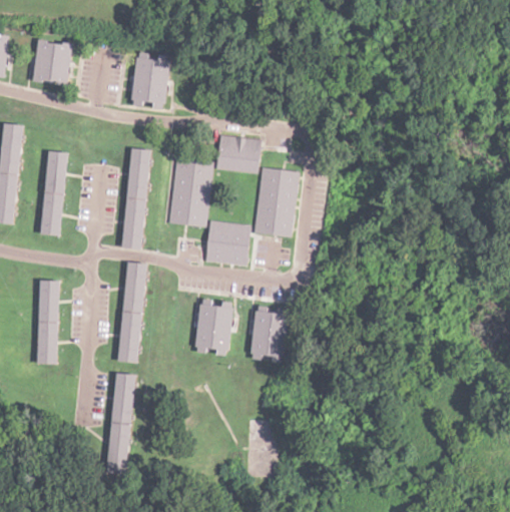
[(33,81),(67,83),(69,43),(36,41),(33,81)]
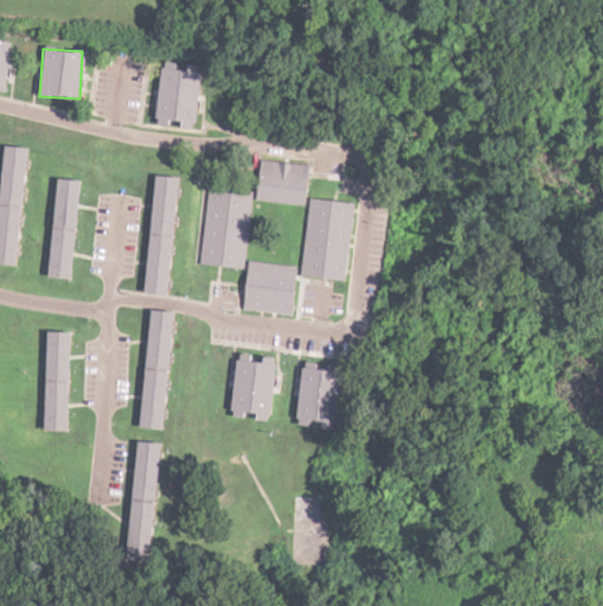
[(155,121),(197,126),(201,69),(161,64),(155,121)]
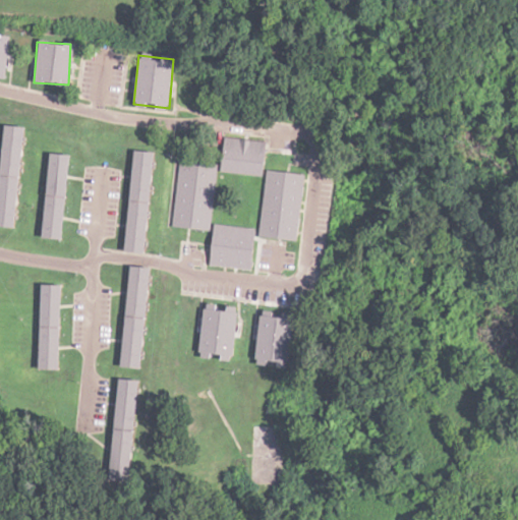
[(2,126),(0,153),(0,227),(14,228),(22,127),(2,126)]
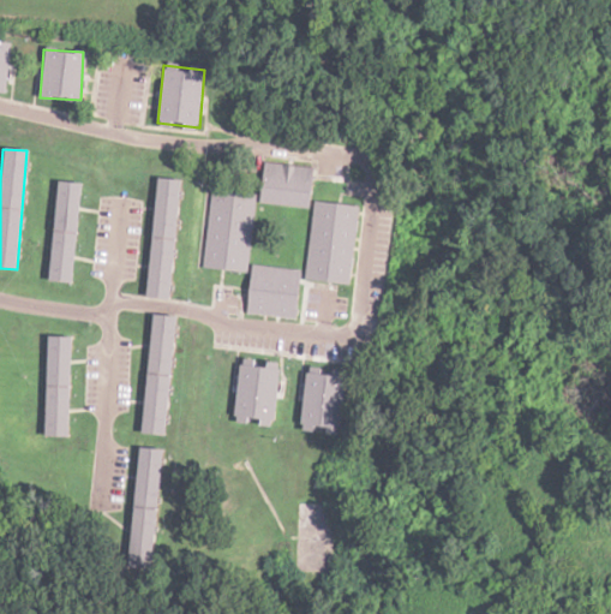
[(312,208),(306,280),(353,284),(359,206),(311,202),(313,167),(259,164),(257,204),(312,208)]
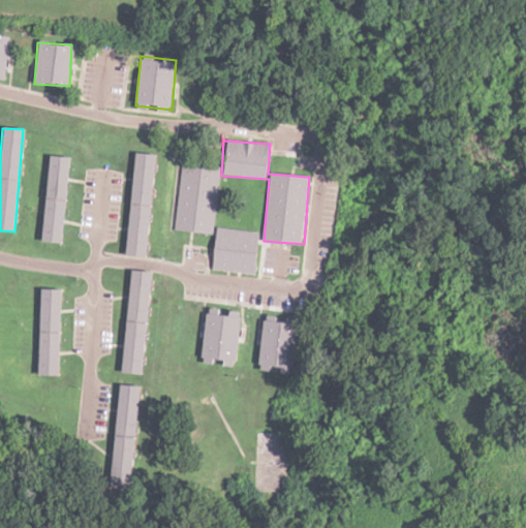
[(154,155),(132,154),(125,256),(147,258),(154,155)]
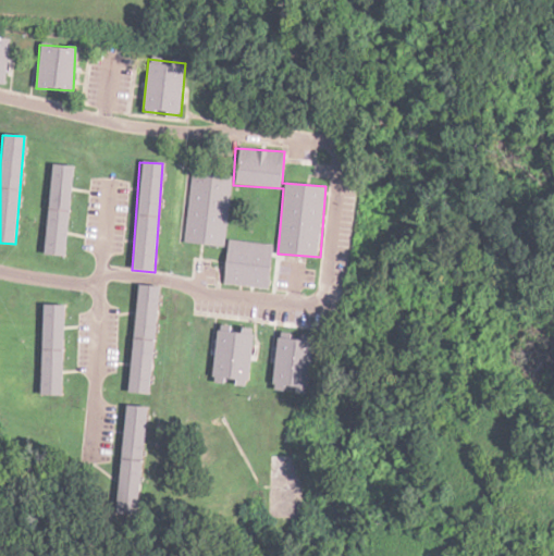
[(72,167),(50,164),(45,255),(66,257),(72,167)]
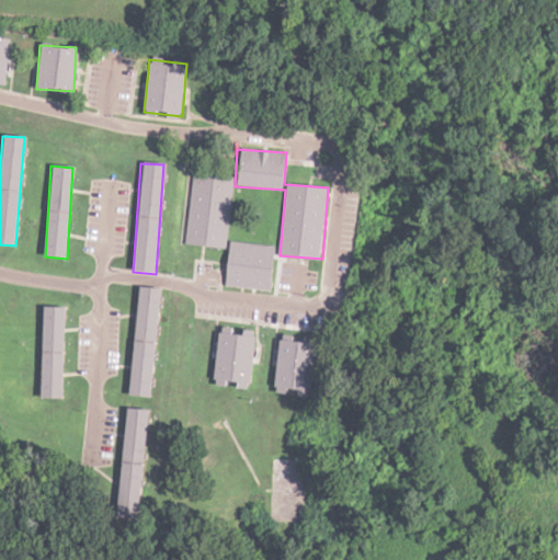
[(181,246),(224,248),(229,175),(186,172),(181,246)]
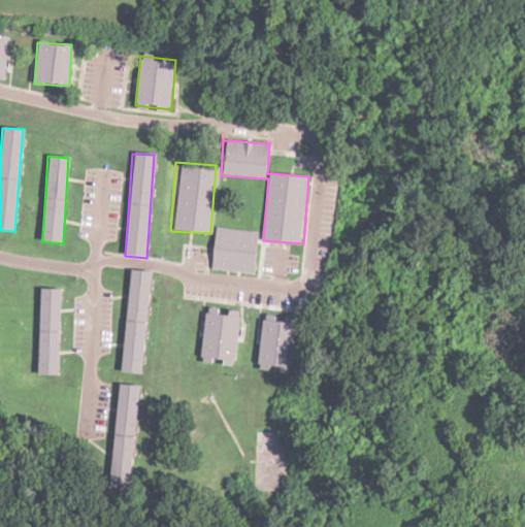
[(258,274),(260,232),(214,229),(210,270),(258,274)]
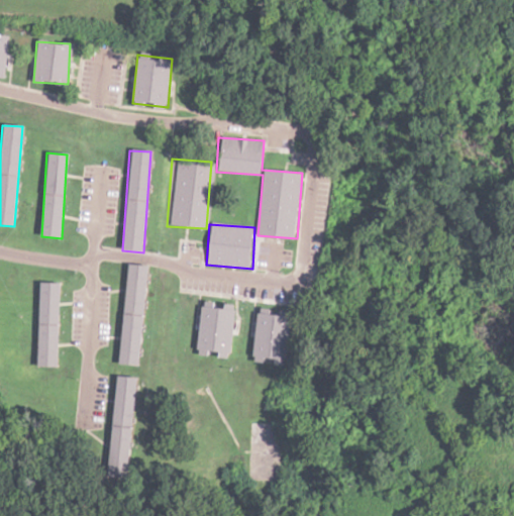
[(121,365),(141,366),(146,266),(126,265),(121,365)]
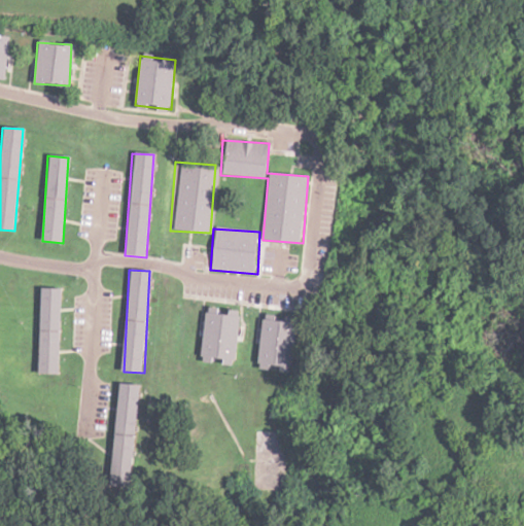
[(40,332),(61,332),(61,289),(40,289),(40,332)]
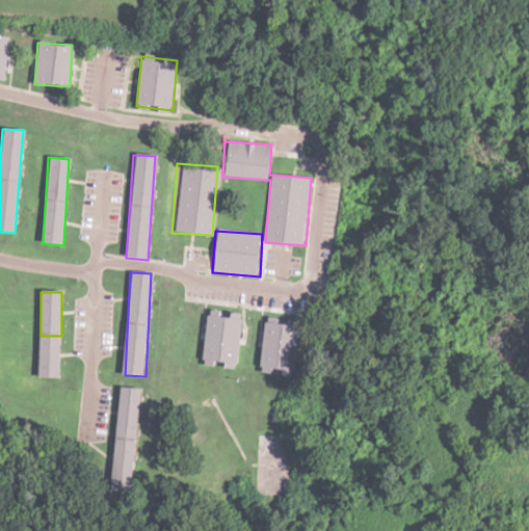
[(243,318),(207,316),(205,359),(241,362),(243,318)]
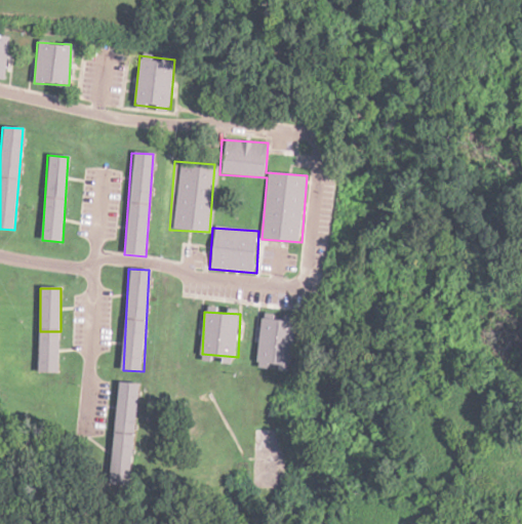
[(298,366),(300,317),(266,316),(263,364),(298,366)]
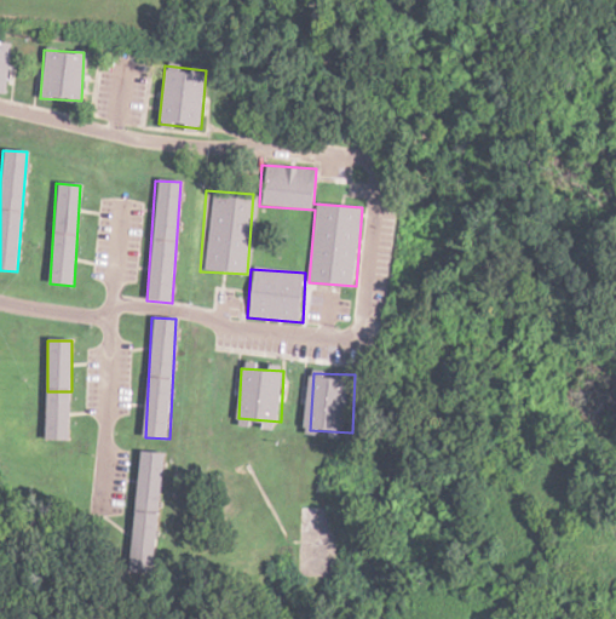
[(137,571),(160,572),(165,453),(140,453),(137,571)]
